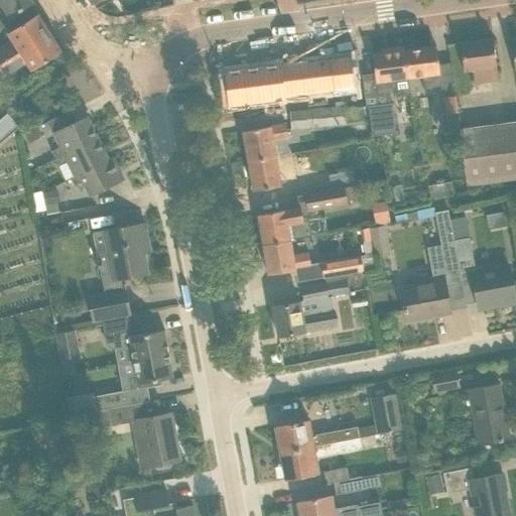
[(30,0),(0,0),(0,3),(9,18),(15,13),(32,3),(30,0)]
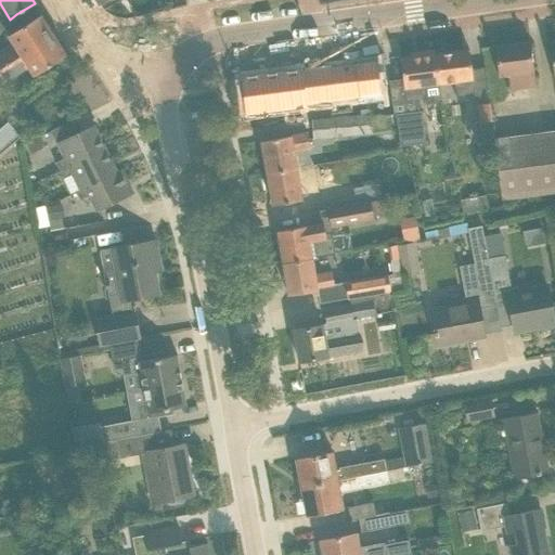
[(0,53),(0,68),(21,55),(22,57),(34,50),(31,47),(52,34),(40,15),(8,36),(14,46),(0,53)]
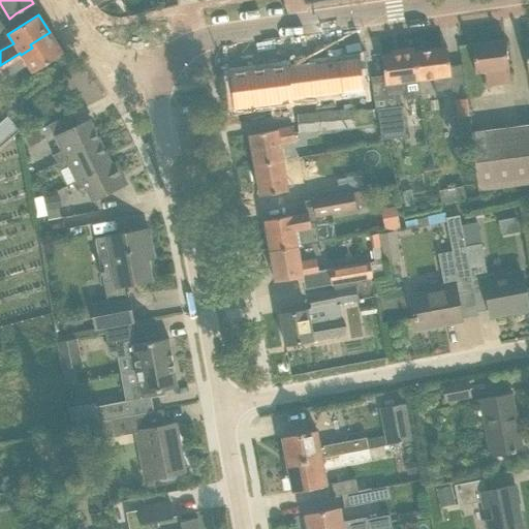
[(20,53),(0,65),(0,76),(2,81),(27,65),(32,72),(62,53),(50,32),(30,44),(32,48),(21,55),(20,53)]
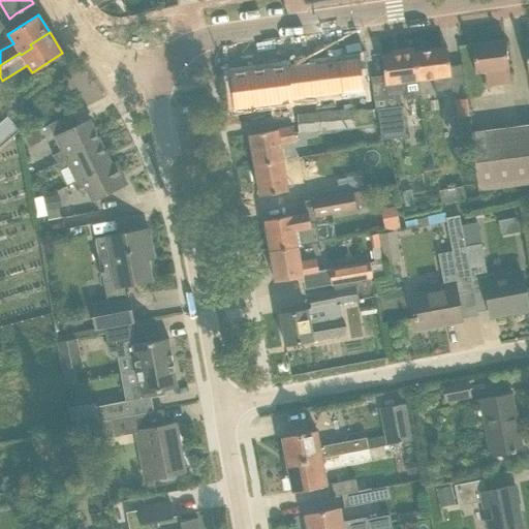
[(471,44),(474,73),(484,72),(486,86),(509,83),(504,40),(471,44)]
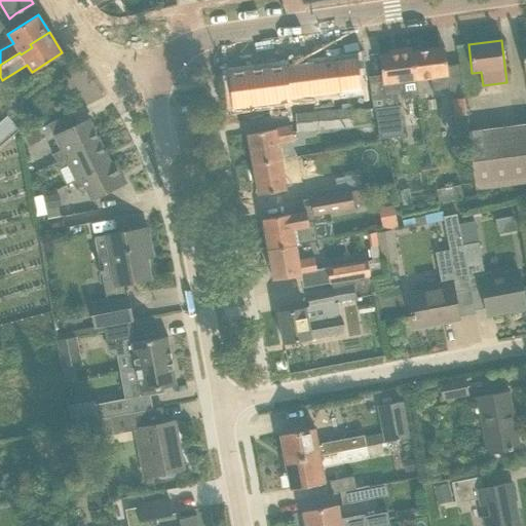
[(411,51),(415,80),(429,78),(431,92),(449,90),(444,47),(411,51)]
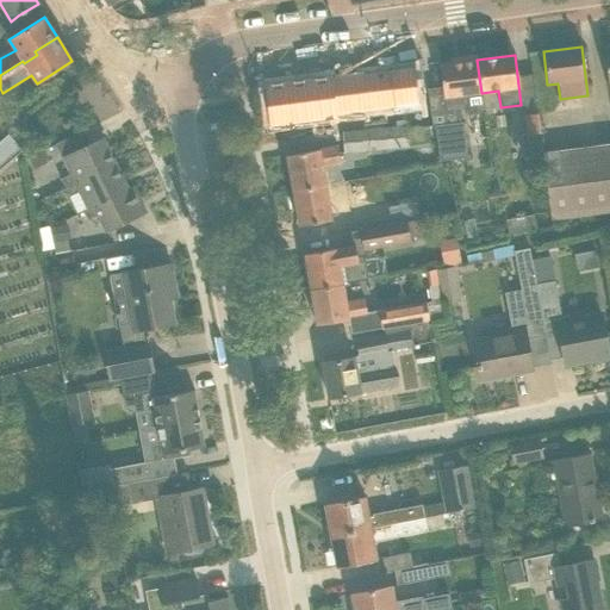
[(460,62),(440,64),(442,88),(444,112),(468,110),(483,107),(481,93),(477,60),(477,56),(460,57),(460,62)]
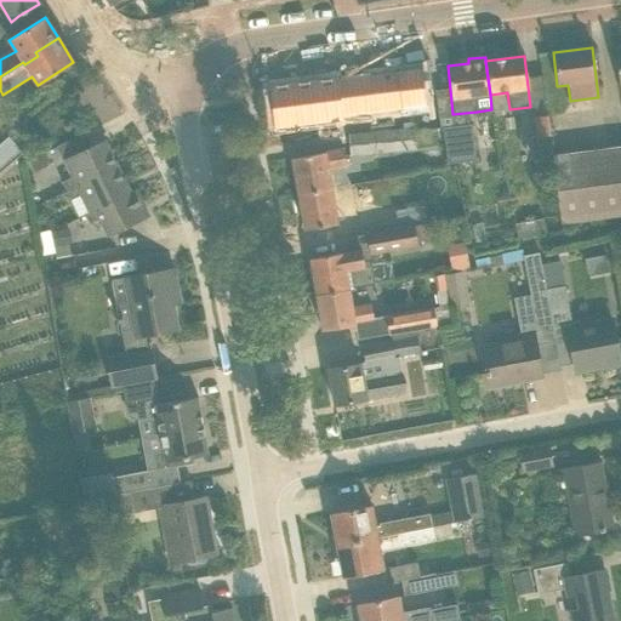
[(336,81),(275,90),(281,140),(345,132),(343,131),(428,121),(425,93),(422,69),(336,80),(336,81)]
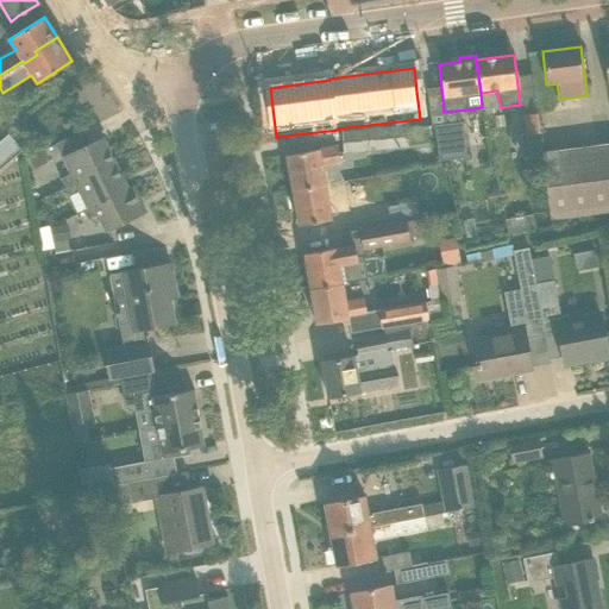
[(537,113),(520,115),(526,155),(542,152),(537,113)]
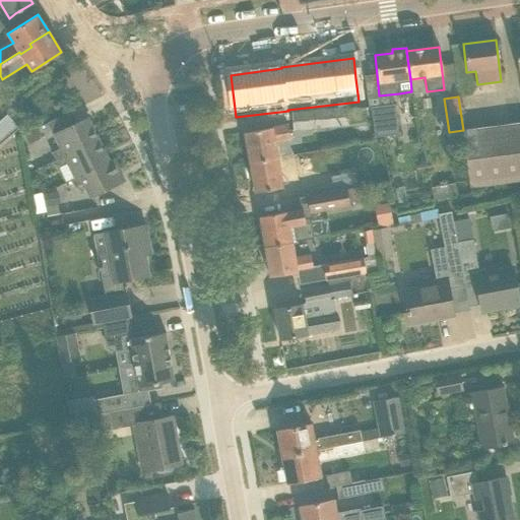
[(370,108),(374,137),(398,134),(394,105),(370,108)]
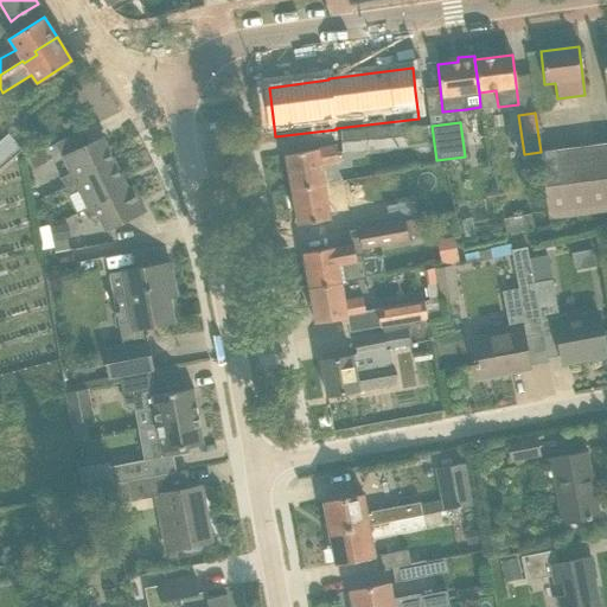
[(343,129),(344,151),(406,145),(404,125),(343,129)]
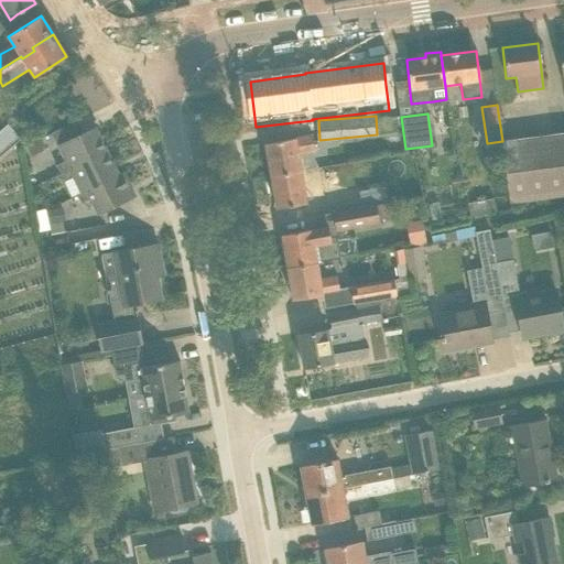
[(0,156),(20,139),(8,125),(0,131),(0,156)]
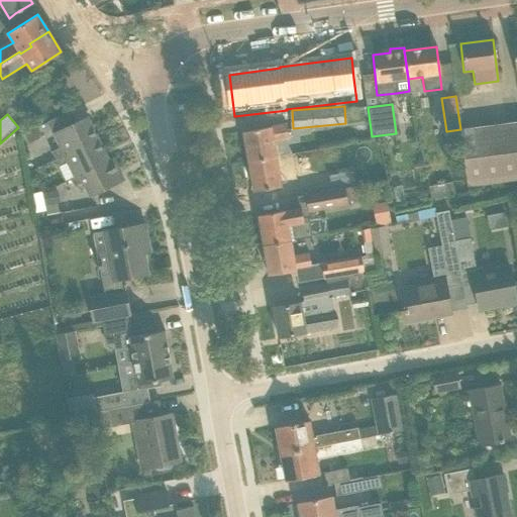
[(54,159),(97,138),(86,116),(53,132),(60,146),(50,151),(54,159)]
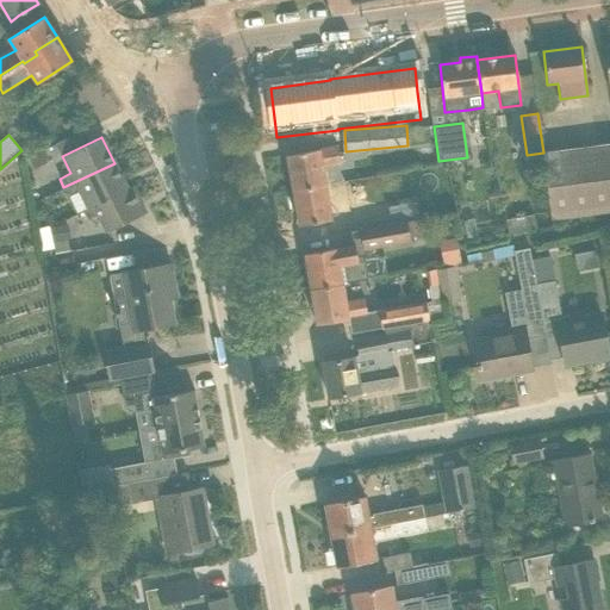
[(555,218),(609,211),(609,141),(547,150),(555,218)]
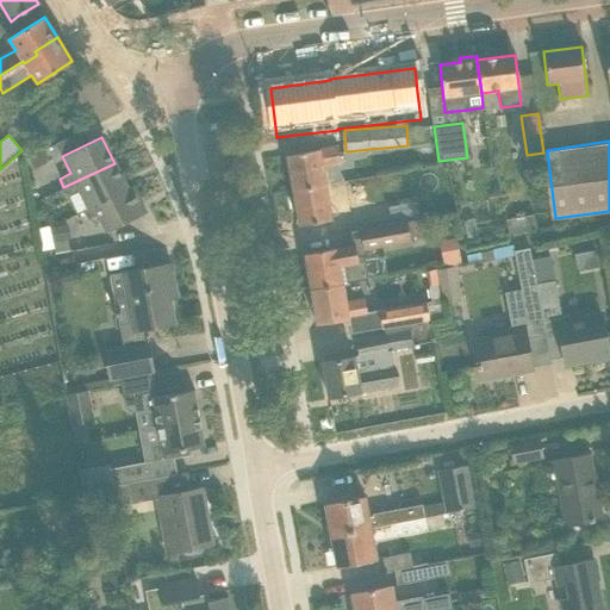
[(493,166),(490,142),(475,143),(479,167),(493,166)]
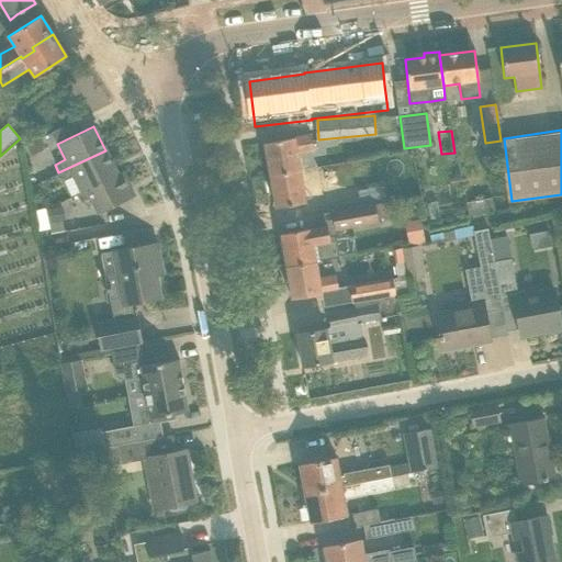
[(263,143),(270,176),(300,170),(296,154),(314,150),(311,135),(263,143)]
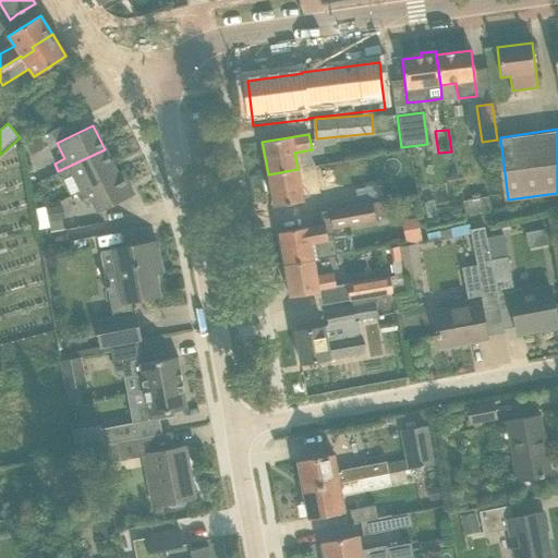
[(43,145),(39,137),(25,143),(29,152),(43,145)]
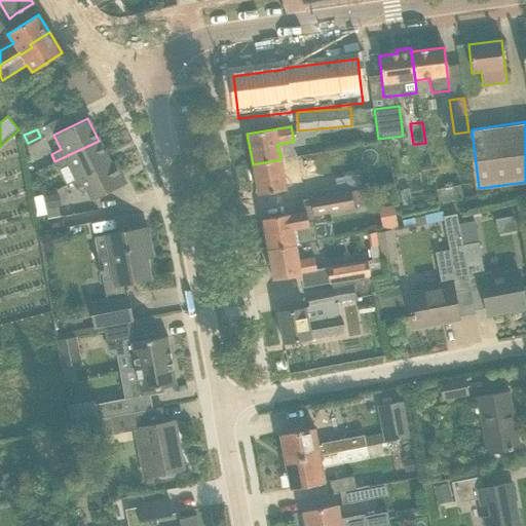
[(75,179),(109,162),(99,141),(54,161),(59,170),(68,164),(75,179)]
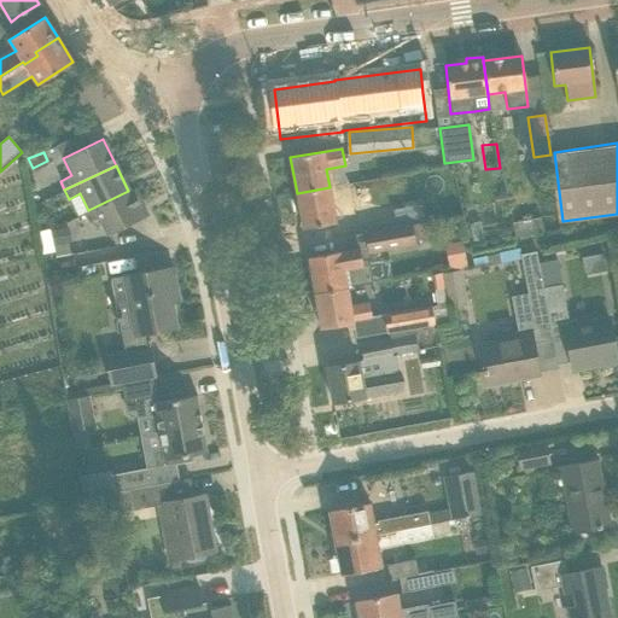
[(330,187),(297,193),(303,229),(355,220),(351,203),(332,207),(330,187)]
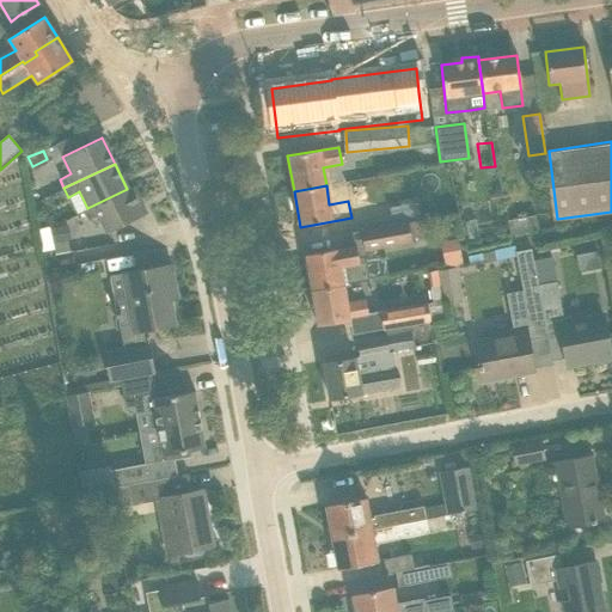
[(133,187),(127,189),(87,208),(83,210),(86,220),(97,215),(106,232),(124,224),(146,214),(133,187)]
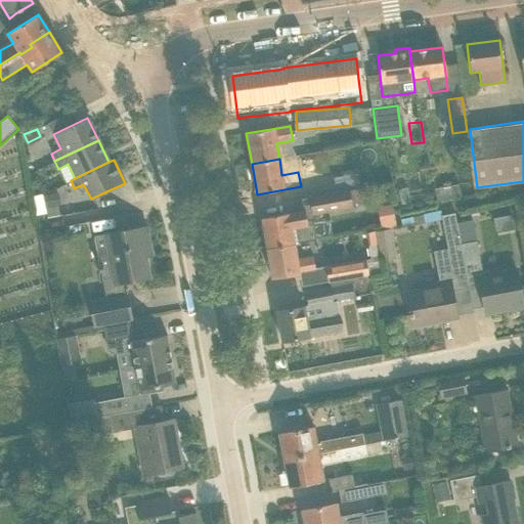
[(366,186),(374,185),(374,181),(367,182),(366,177),(361,178),(360,174),(306,184),(308,198),(363,188),(363,187),(366,186)]
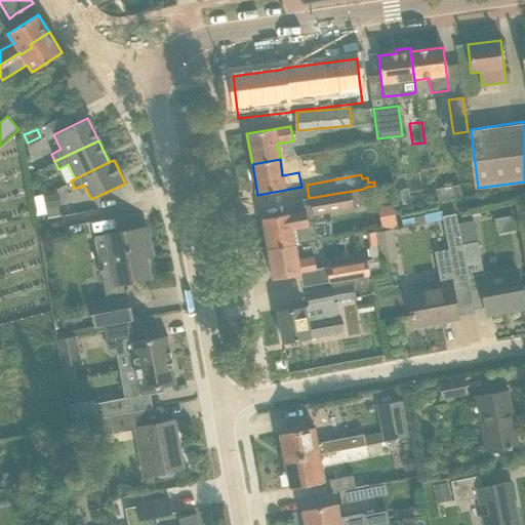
[(364,189),(309,198),(312,212),(354,205),(354,203),(369,200),(367,187),(364,188),(364,189)]
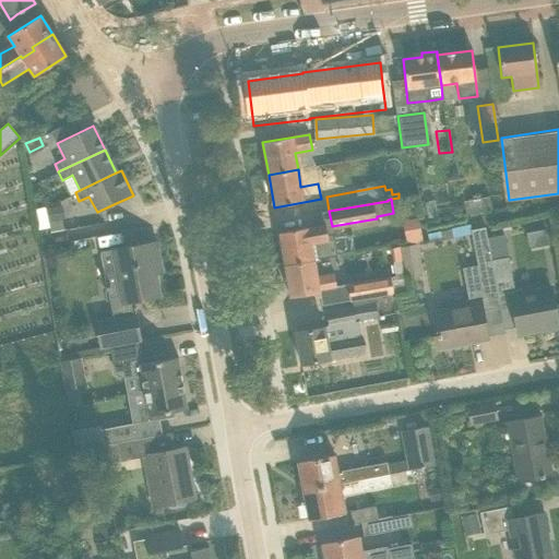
[(45,206),(47,219),(63,216),(61,203),(45,206)]
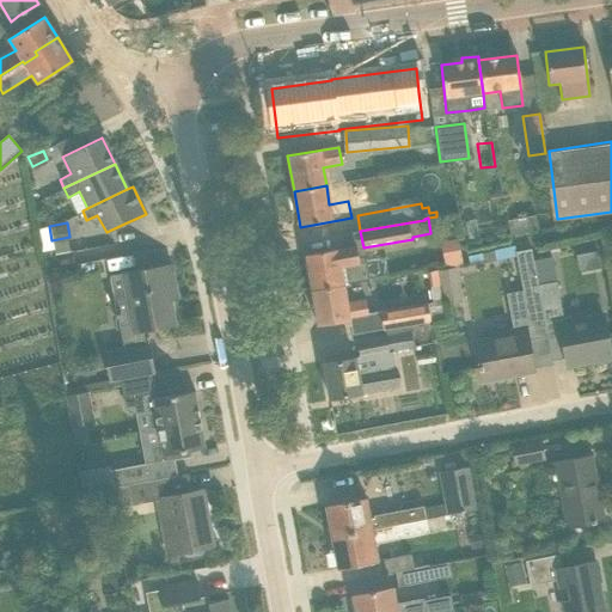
[(311,291),(343,285),(369,281),(366,261),(359,262),(356,246),(337,250),(337,249),(305,255),(311,291)]
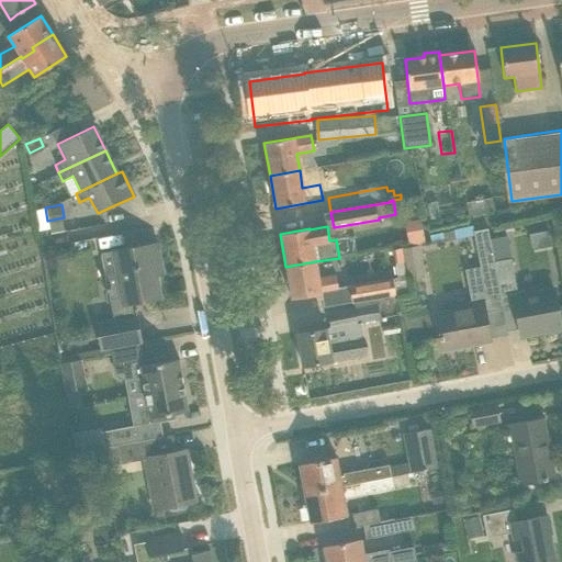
[(409,227),(409,240),(425,239),(425,227),(409,227)]
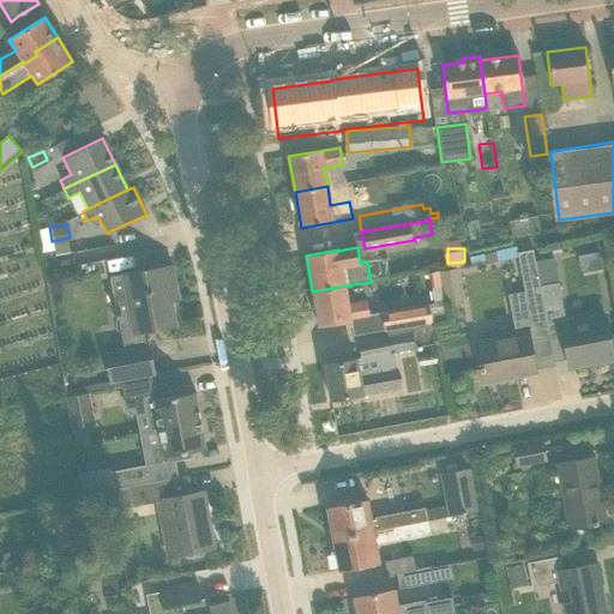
[(599,250),(577,253),(581,269),(602,265),(599,250)]
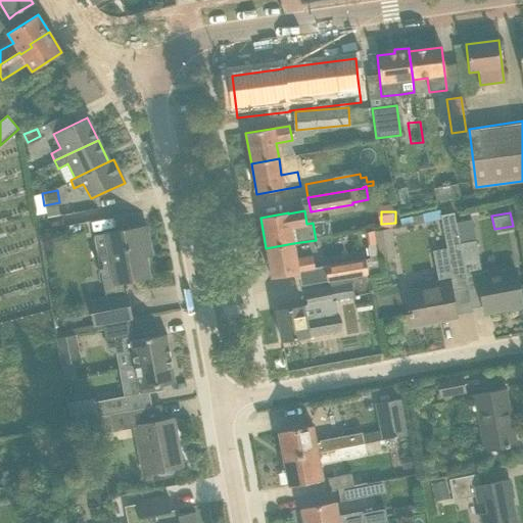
[(472,222),(456,225),(460,244),(475,241),(472,222)]
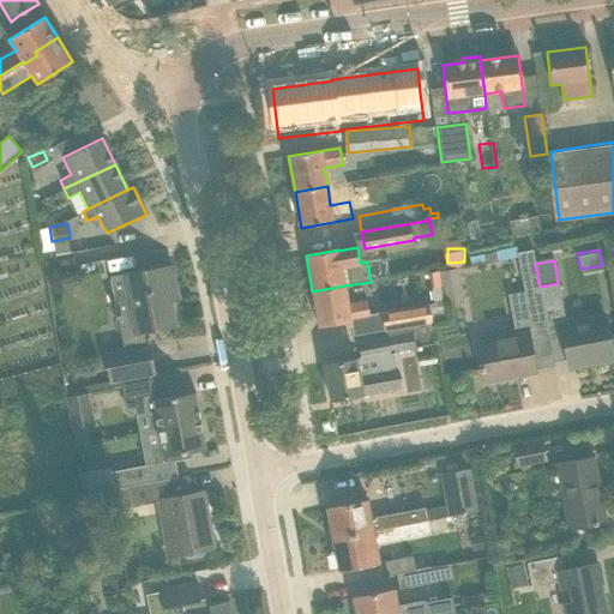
[(175,325),(168,289),(175,287),(172,265),(160,268),(148,270),(109,277),(124,350),(104,354),(110,381),(130,378),(154,374),(149,345),(145,347),(143,332),(175,325)]
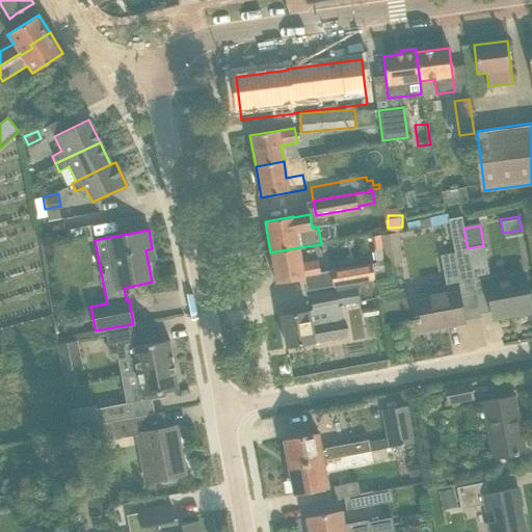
[(394,231),(379,233),(381,245),(384,263),(400,260),(394,231)]
